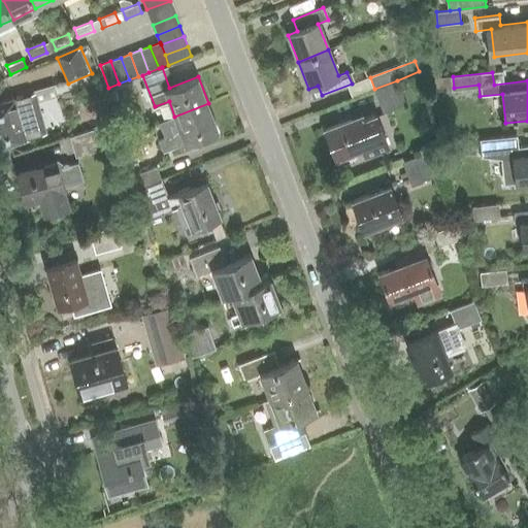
[(397,80),(374,89),(383,112),(405,103),(397,80)]
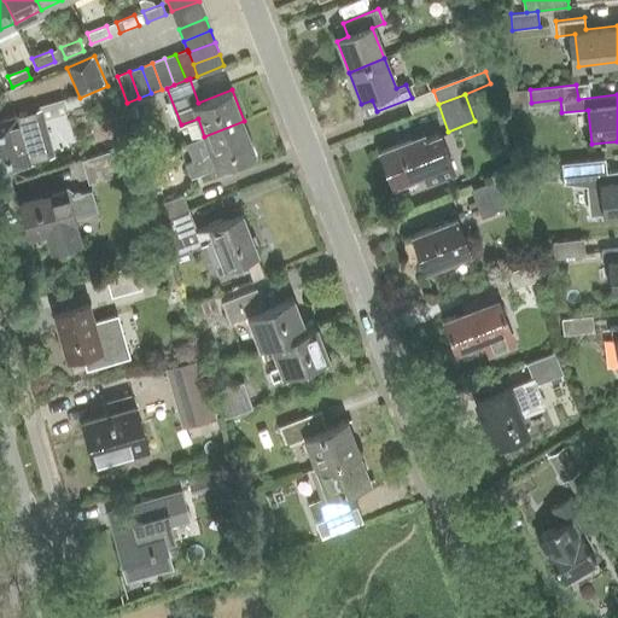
[(0,172),(39,159),(54,155),(41,108),(25,112),(25,111),(0,117),(0,172)]
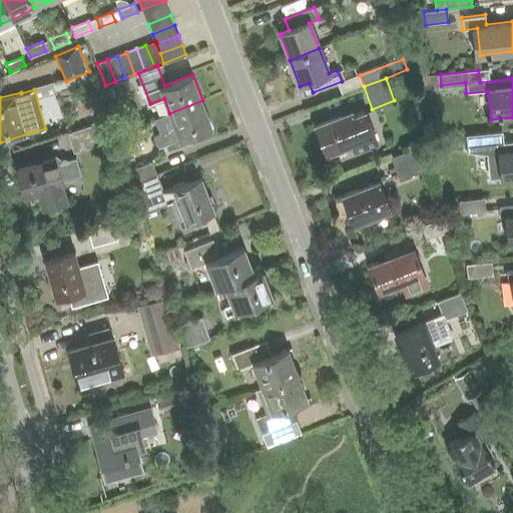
[(212,126),(202,100),(169,113),(175,127),(154,135),(159,146),(212,126)]
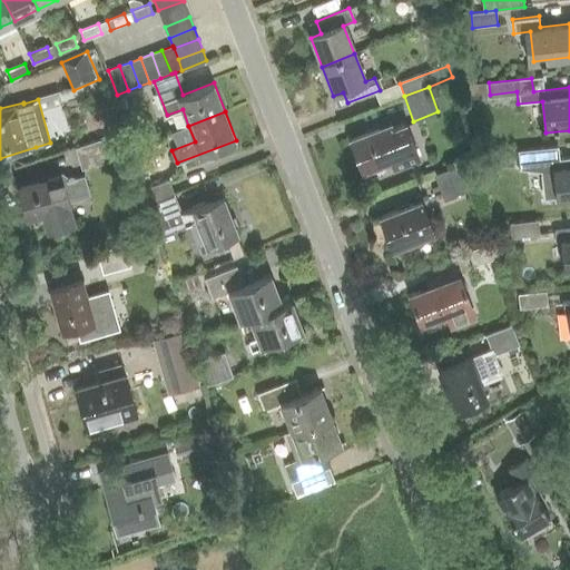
[(405,123),(393,127),(391,121),(350,138),(362,170),(391,159),(394,167),(419,157),(405,123)]
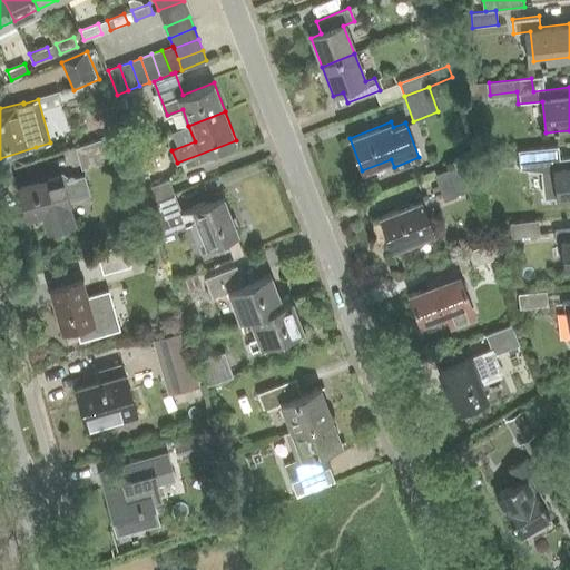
[(124,136),(77,149),(82,170),(129,157),(124,136)]
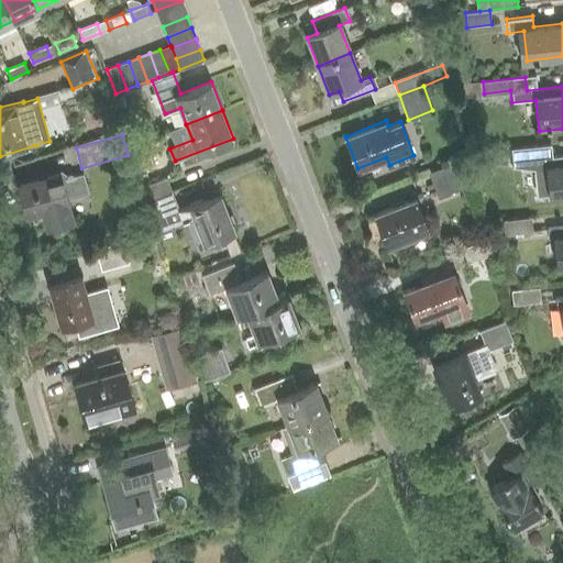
[(562,155),(553,157),(551,145),(511,150),(514,167),(534,169),(538,197),(548,196),(562,194),(562,155)]
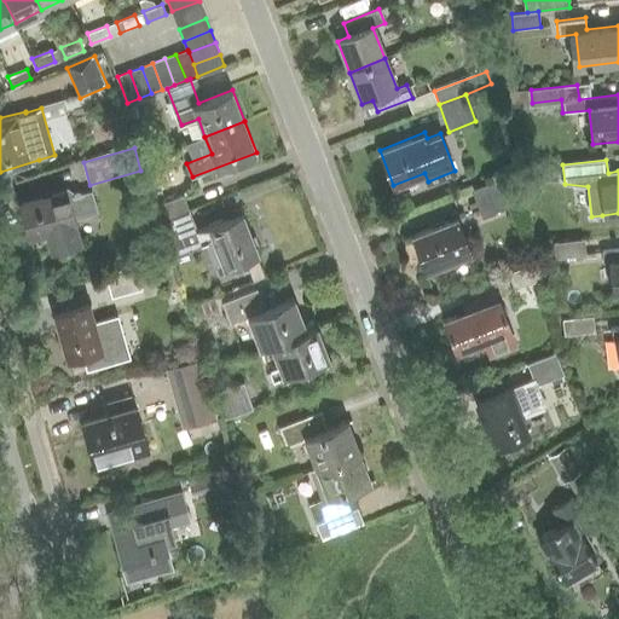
[(510,208),(499,180),(473,191),(484,219),(510,208)]
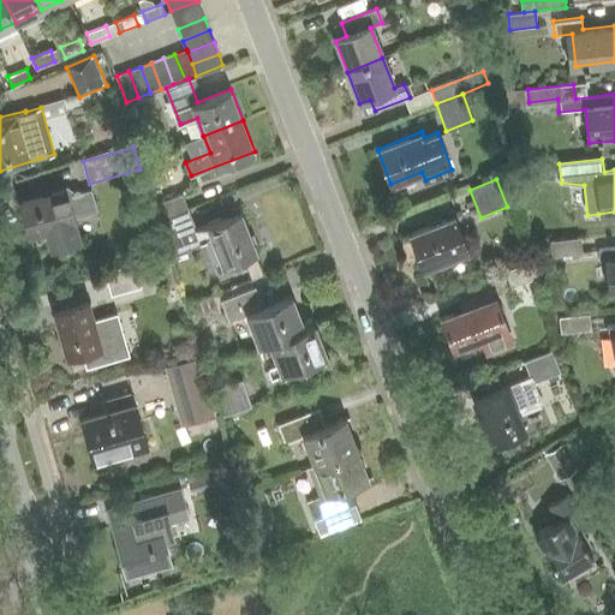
[(76,221),(75,218),(97,212),(91,190),(69,197),(65,186),(19,199),(30,234),(46,231),(51,249),(81,240),(75,221),(76,221)]
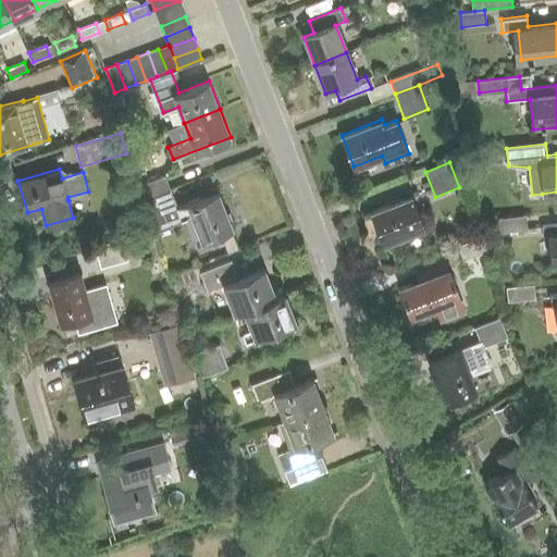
[(141,184),(145,197),(171,187),(165,174),(141,184)]
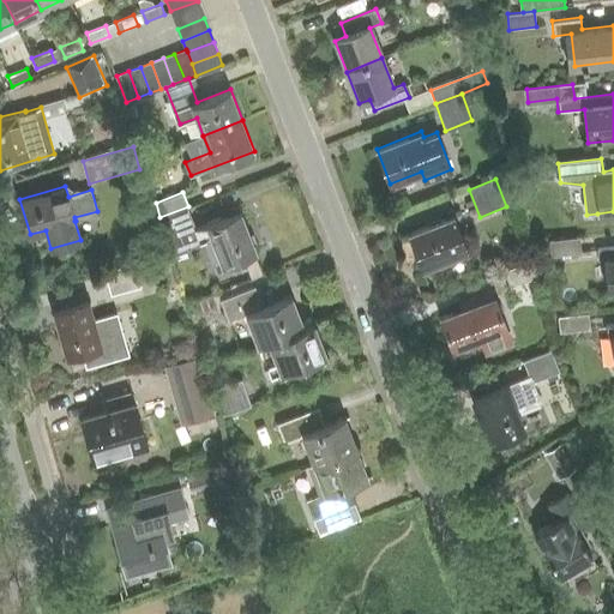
[(160,217),(169,251),(170,253),(211,238),(222,265),(256,252),(240,210),(196,227),(188,206),(160,217)]
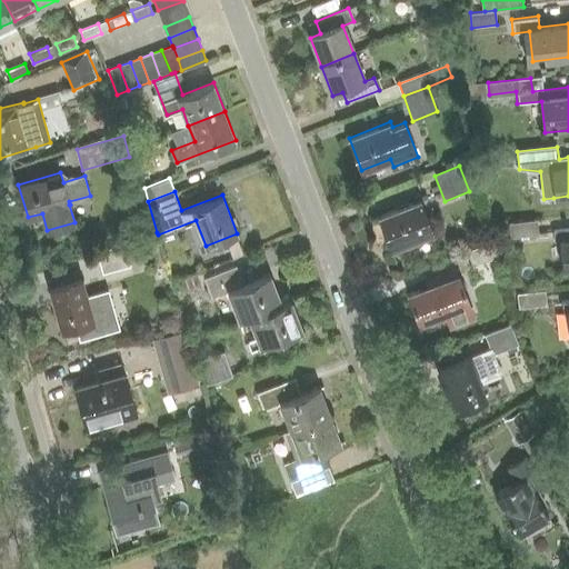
[(420,199),(378,216),(390,248),(432,231),(420,199)]
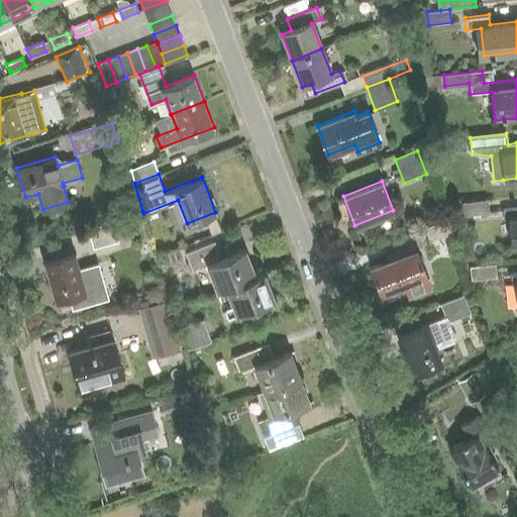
[(490,200),(463,204),(464,217),(492,214),(490,200)]
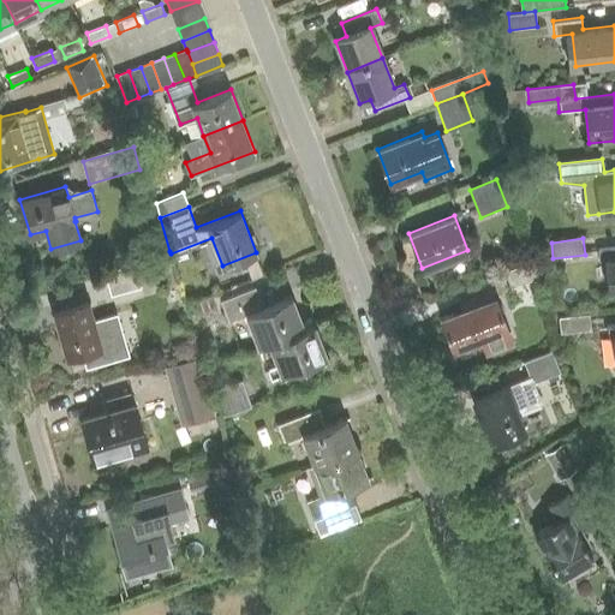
[(614,246),(597,249),(598,260),(604,260),(608,290),(614,288),(614,246)]
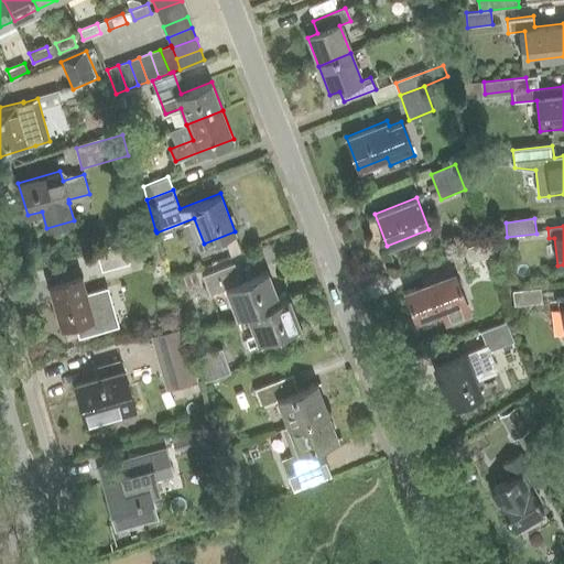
[(490,240),(464,250),(469,266),(496,256),(490,240)]
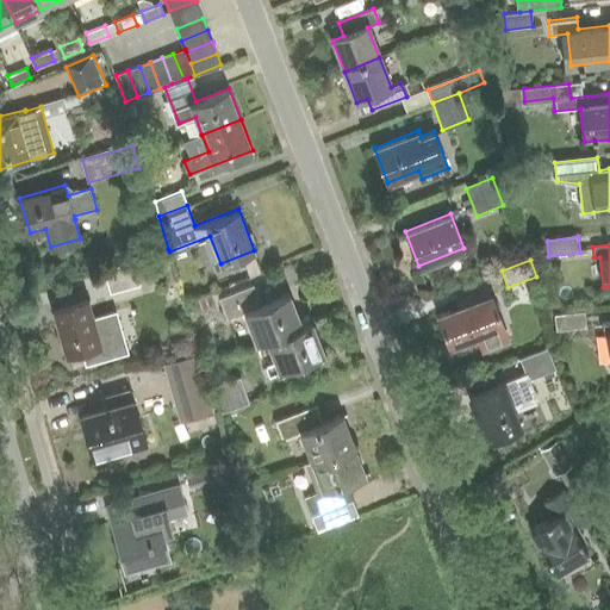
[(135,261),(104,269),(111,292),(141,284),(135,261)]
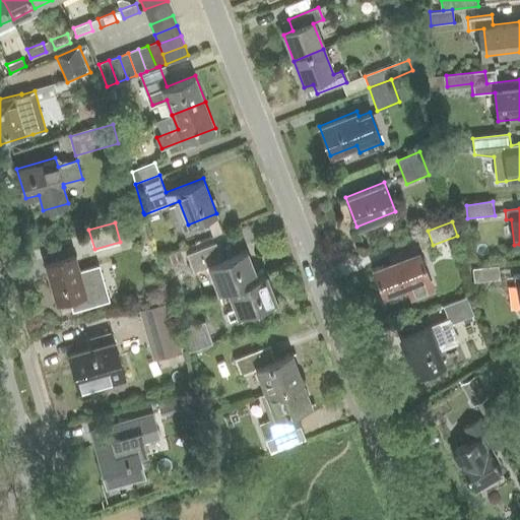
[(216,243),(187,254),(194,271),(209,265),(219,291),(228,288),(257,277),(246,250),(222,259),(216,243)]
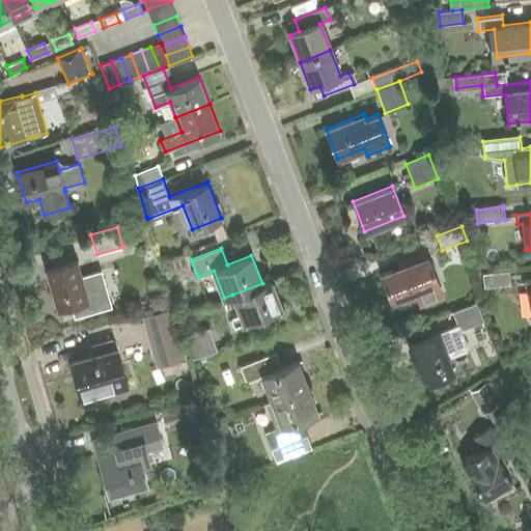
[(407,258),(409,263),(382,274),(392,301),(416,292),(419,300),(441,291),(426,251),(407,258)]
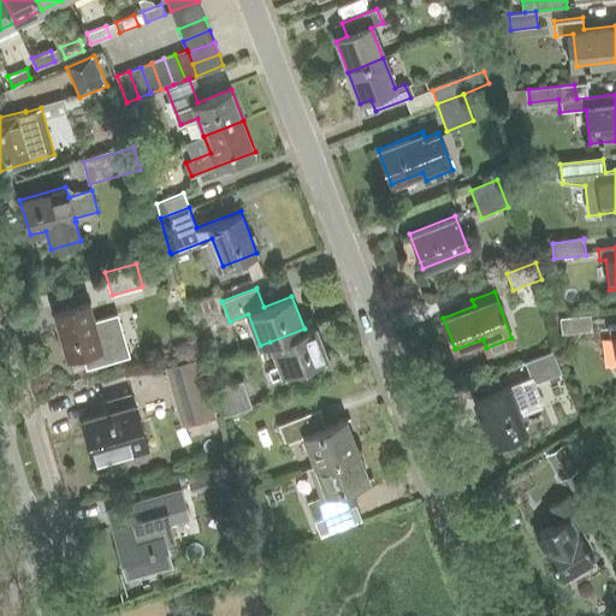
[(94,320),(89,301),(54,311),(66,356),(82,351),(86,367),(129,356),(118,314),(94,320)]
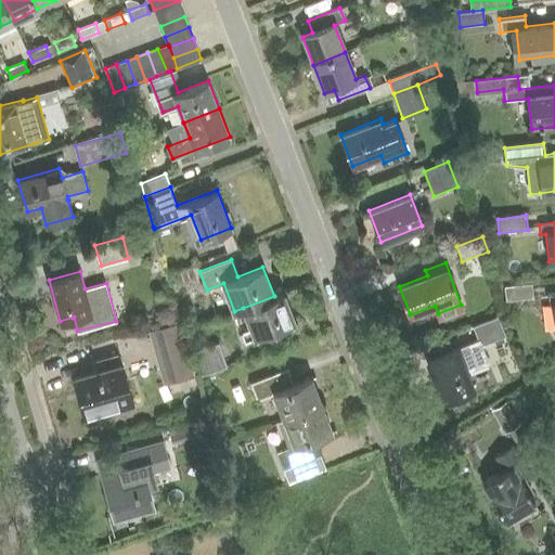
[(533,285),(505,287),(507,300),(534,298),(533,285)]
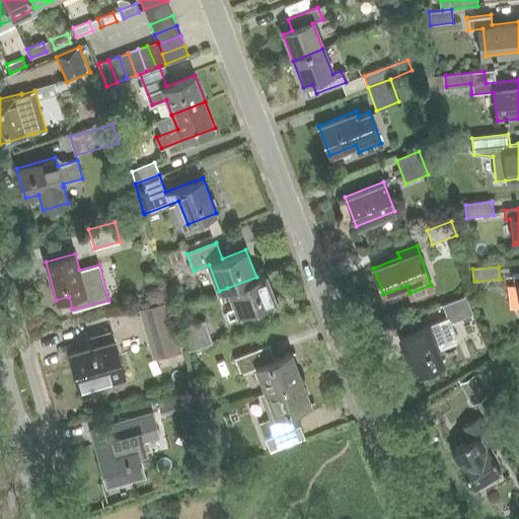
[(256,277),(227,288),(235,307),(226,310),(229,318),(276,300),(266,273),(256,277)]
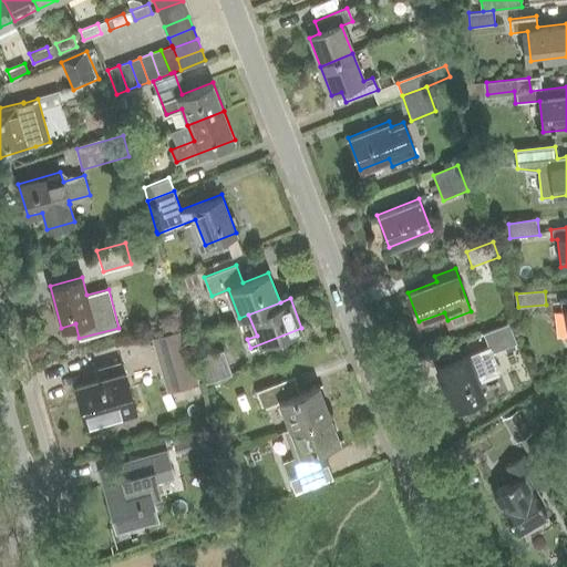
[(485,397),(478,379),(497,372),(491,353),(516,343),(508,323),(483,333),(488,348),(437,368),(453,409),(485,397)]
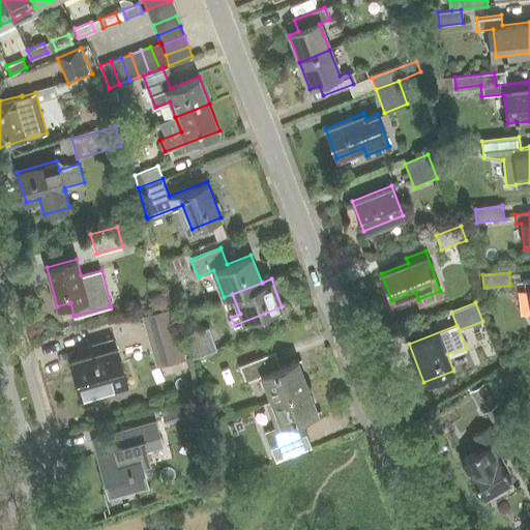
[(185,362),(172,311),(144,318),(157,370),(185,362)]
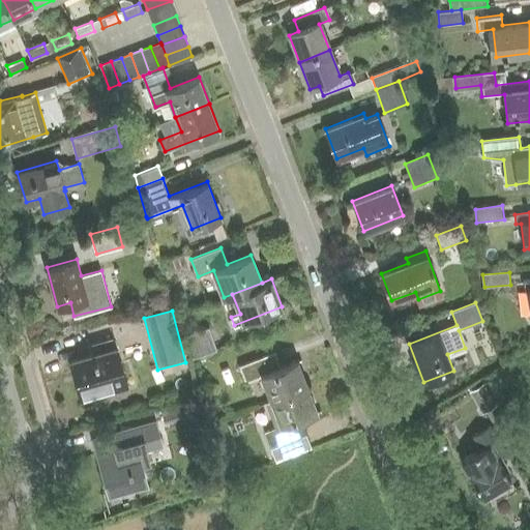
[(216,350),(209,326),(184,334),(193,358),(216,350)]
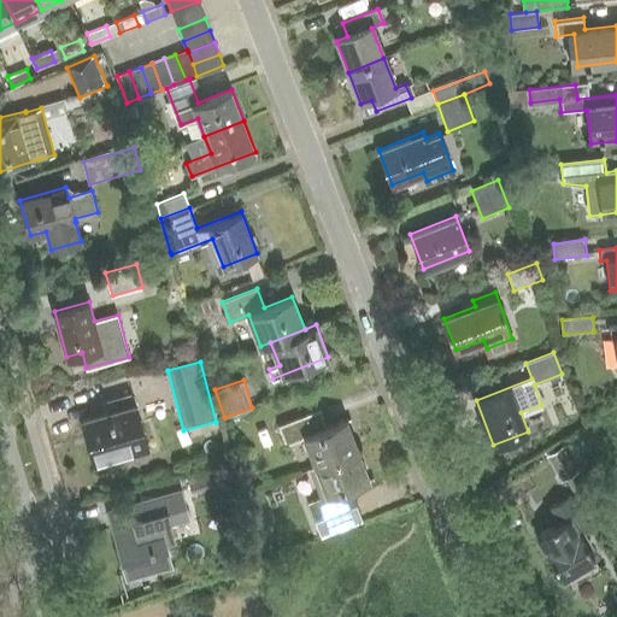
[(105,400),(109,412),(83,419),(94,460),(146,446),(131,393),(105,400)]
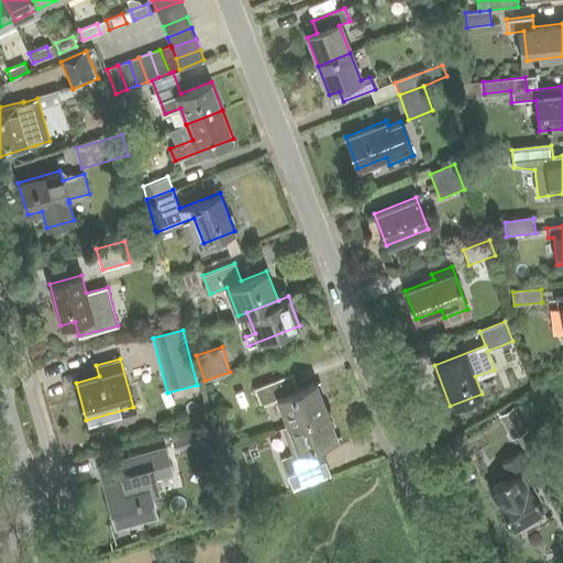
[(278,398),(288,423),(327,410),(317,383),(299,390),(293,373),(254,388),(261,406),(278,398)]
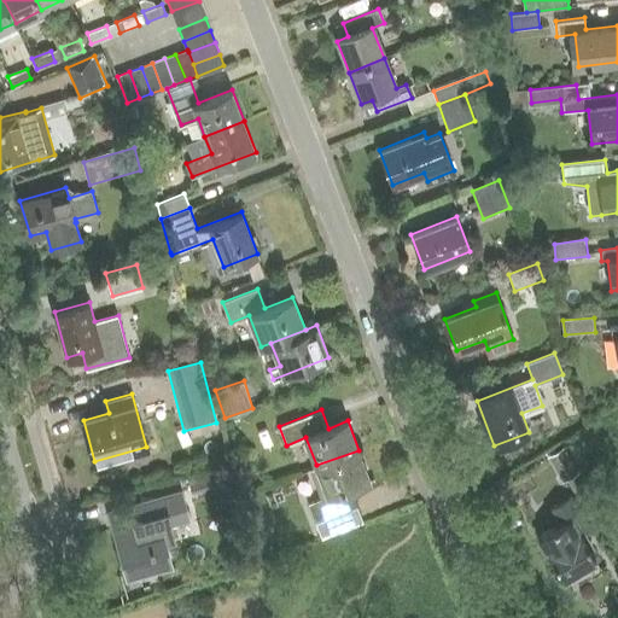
[(581,476),(565,449),(549,459),(565,485),(581,476)]
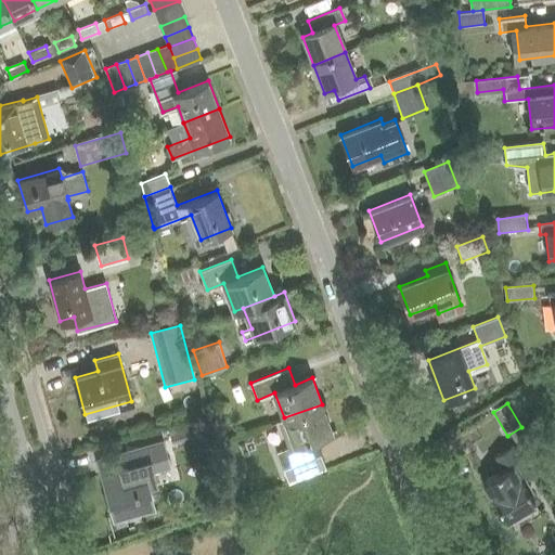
[(278,422),(287,448),(279,452),(284,467),(321,454),(315,438),(333,431),(322,404),(284,417),(284,420),(278,422)]
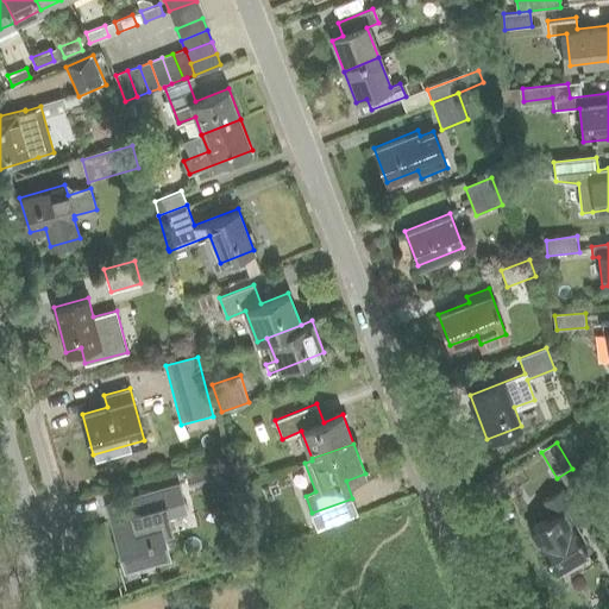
[(186,510),(179,485),(108,506),(125,564),(168,552),(162,533),(173,531),(168,515),(186,510)]
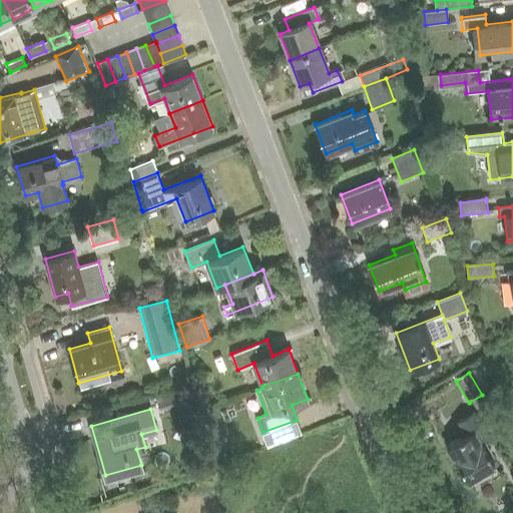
[(464,435),(446,446),(451,455),(452,454),(454,457),(453,458),(466,480),(493,464),(486,451),(489,450),(484,441),(489,438),(473,411),(456,421),(464,435)]
